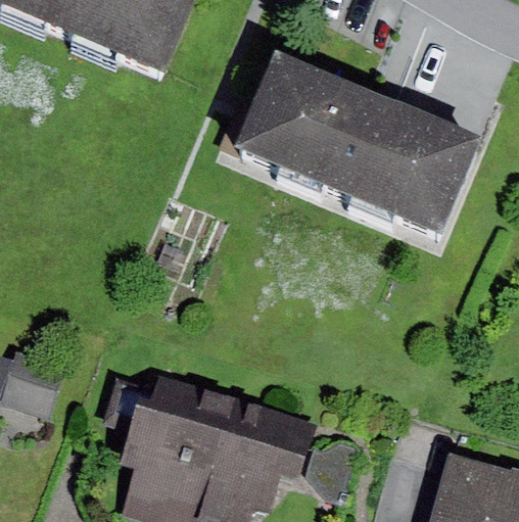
[(0,1),(162,70),(193,0),(0,0),(0,1)]
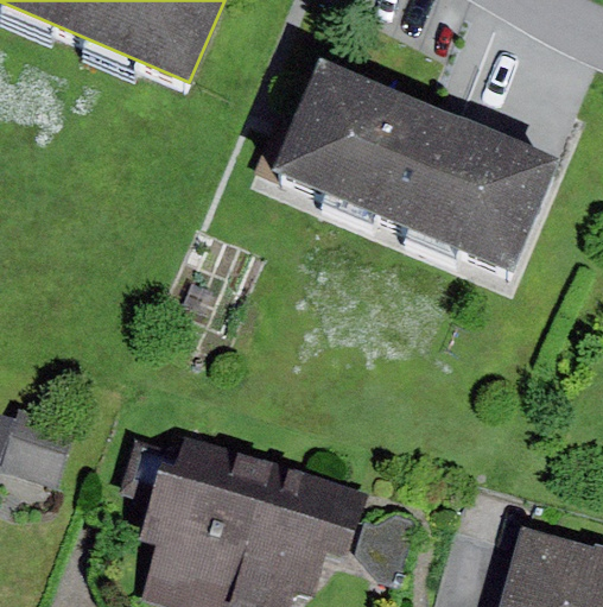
[(442,109),(319,58),(272,168),(513,270),(560,160),(442,109)]
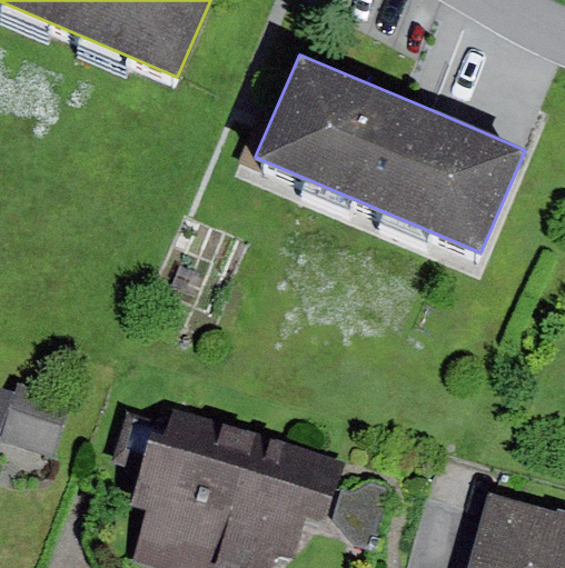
[(70,400),(16,385),(0,439),(0,444),(53,459),(70,400)]
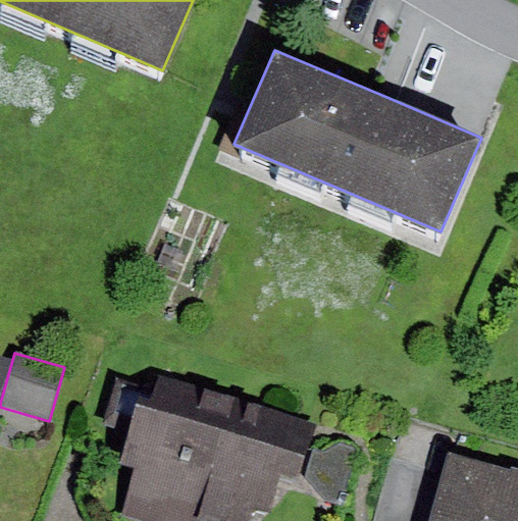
[(0,391),(9,361),(0,358),(0,391)]
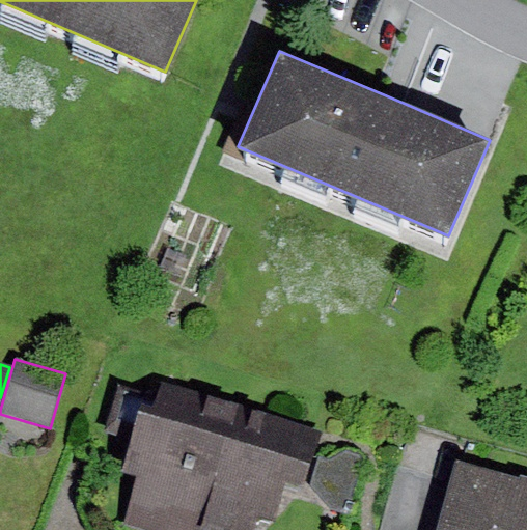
[(157,398),(116,387),(104,429),(132,438),(122,469),(136,473),(121,526),(137,529),(250,529),(253,520),(269,524),(280,486),(298,492),(315,428),(161,384),(157,398)]
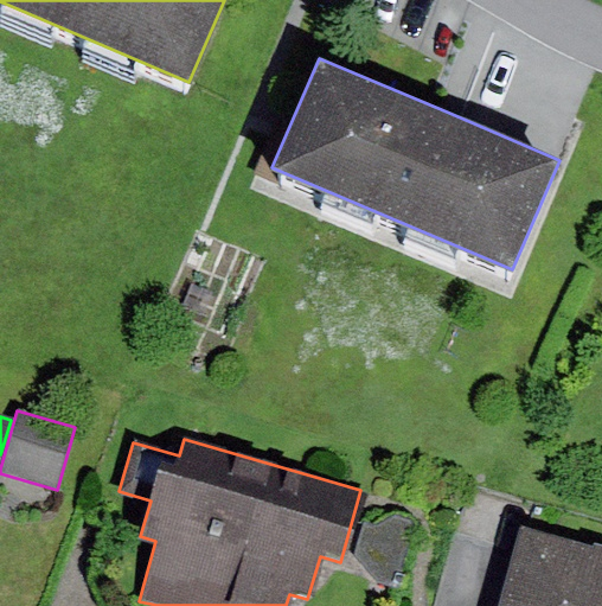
[(362,520),(352,554),(375,584),(392,588),(411,520),(391,514),(373,523),(362,520)]
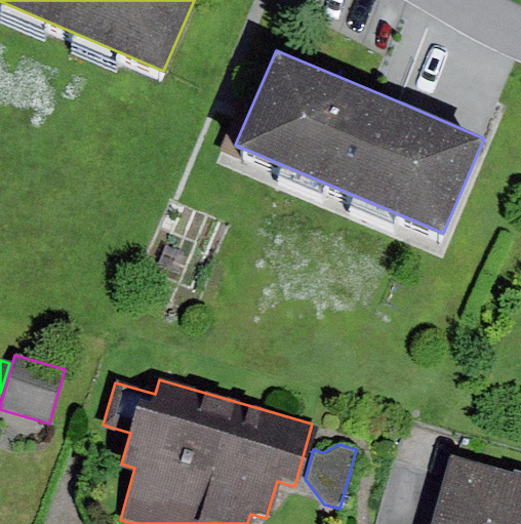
[(510,472),(448,454),(428,523),(520,523),(520,471),(511,469),(510,472)]
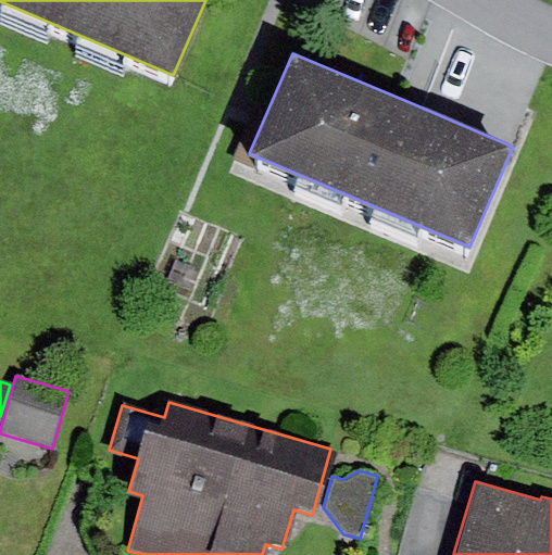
All buildings are outlined.
